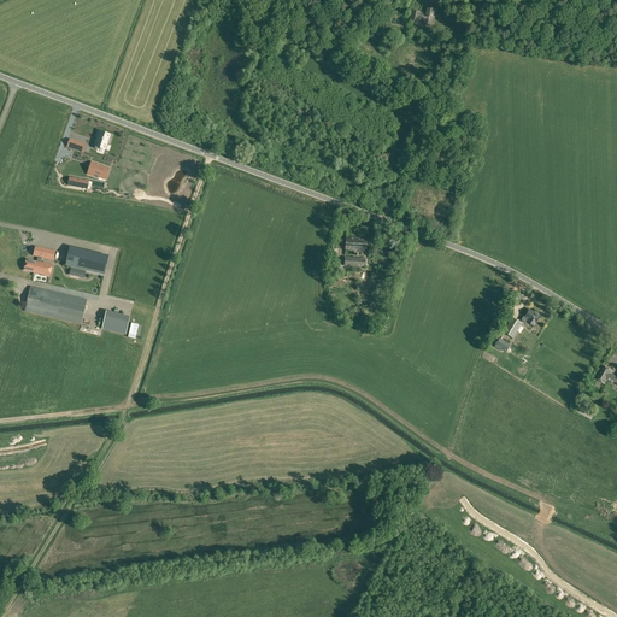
[(432,17),(434,17),(436,10),(436,6),(429,4),(428,9),(427,15),(421,13),(421,12),(412,11),(410,21),(416,23),(417,18),(424,21),(423,24),(430,27),(432,17)]
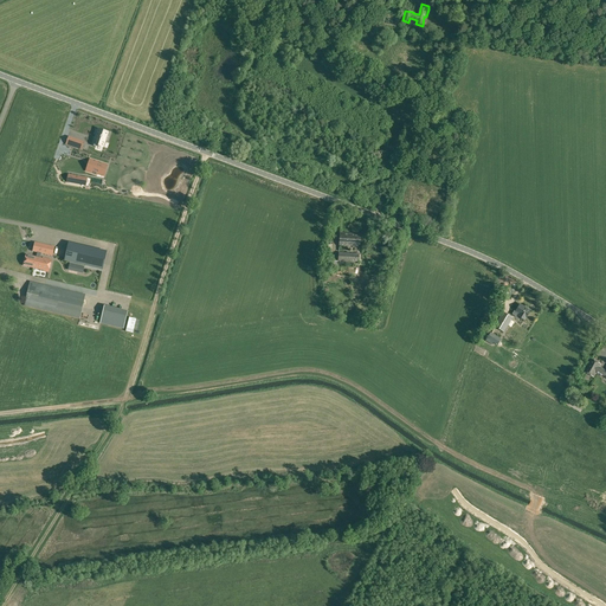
[(109,133),(97,129),(94,137),(92,137),(90,146),(95,147),(96,147),(103,149),(103,148),(104,149),(105,143),(107,143),(110,134),(108,133),(109,133)]
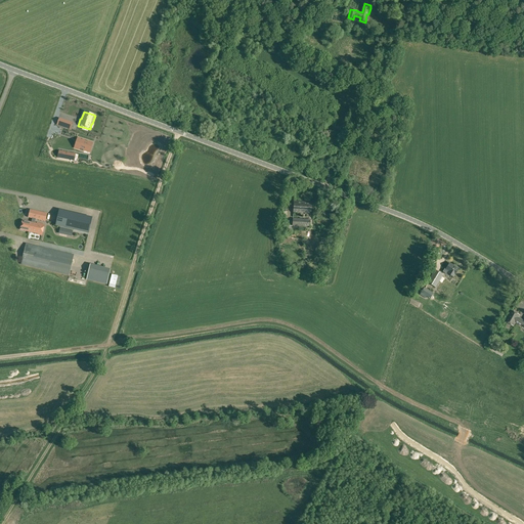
[(90,154),(94,142),(78,137),(74,148),(84,153),(85,151),(90,154)]
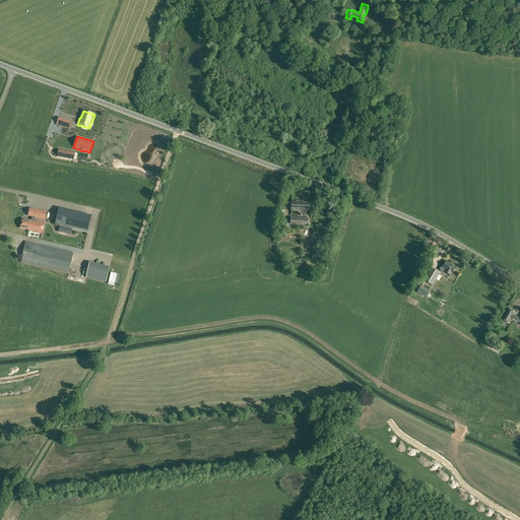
[(74,159),(75,153),(59,150),(57,156),(74,159)]
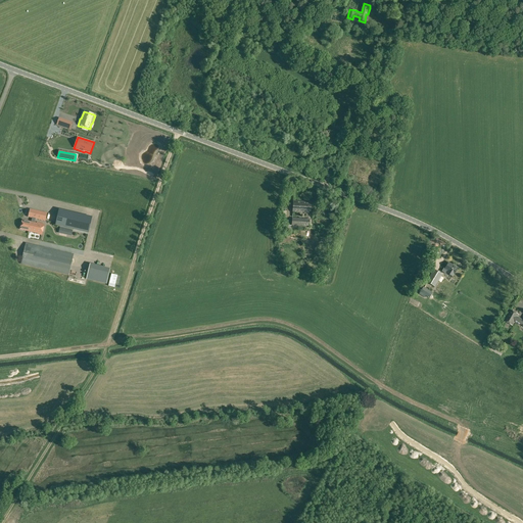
[(293,211),(311,212),(311,202),(293,201),(293,211)]
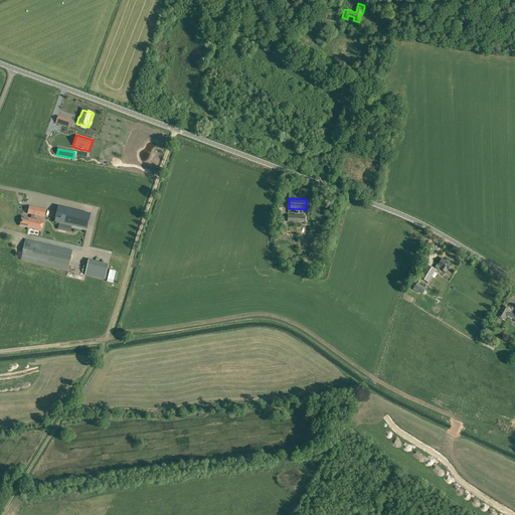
[(46,209),(32,206),(30,214),(32,214),(31,218),(22,216),(20,225),(34,229),(41,231),(44,220),(37,218),(36,219),(34,218),(35,215),(44,217),(46,209)]
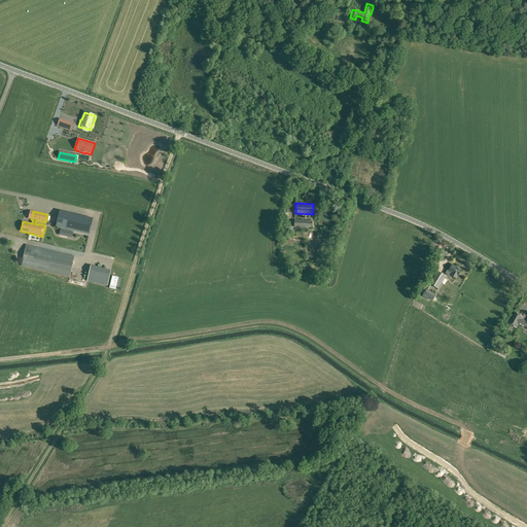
[(93,219),(60,211),(56,226),(90,235),(93,219)]
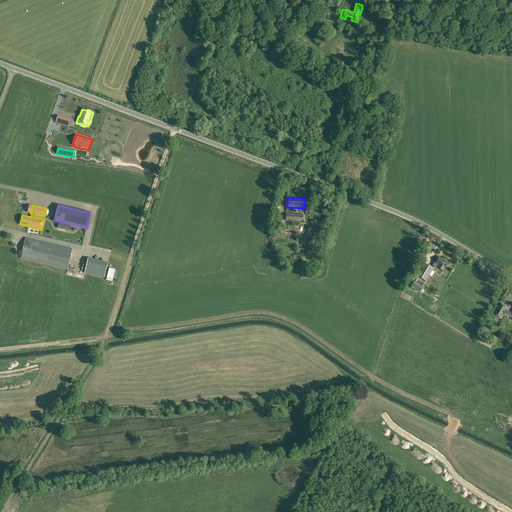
[(286,213),(286,220),(286,221),(297,221),(303,222),(303,214),(286,213)]
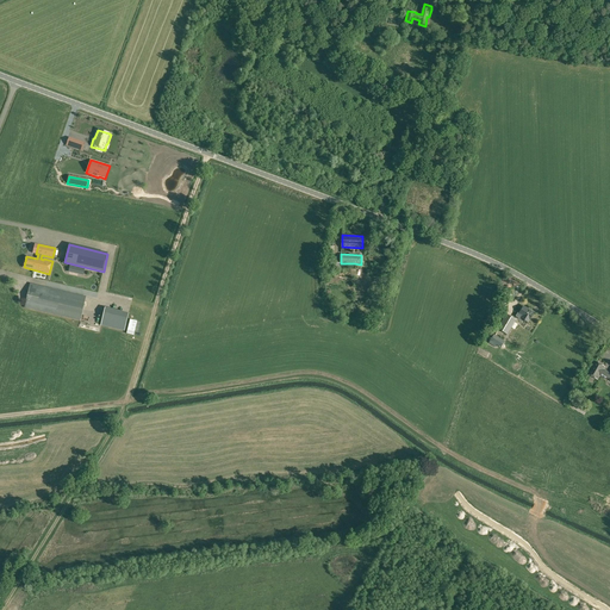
[(24,307),(61,316),(80,321),(86,297),(67,292),(30,284),(24,307)]
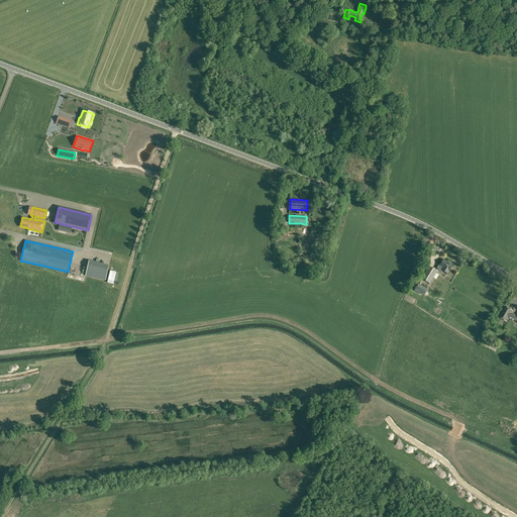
[(437,268),(441,271),(441,270),(447,274),(452,266),(443,260),(440,265),(439,265),(437,268)]
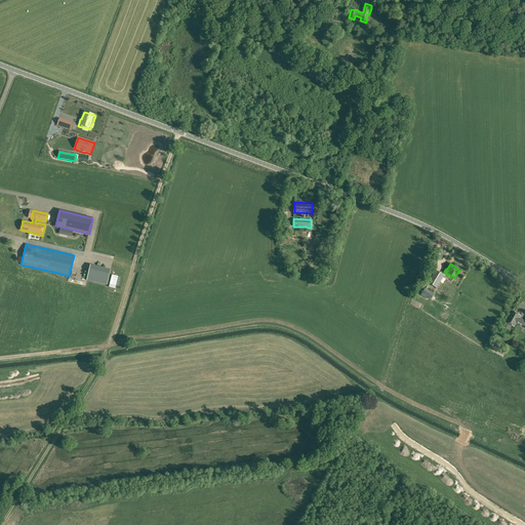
[(90,265),(86,280),(107,284),(110,270),(90,265)]
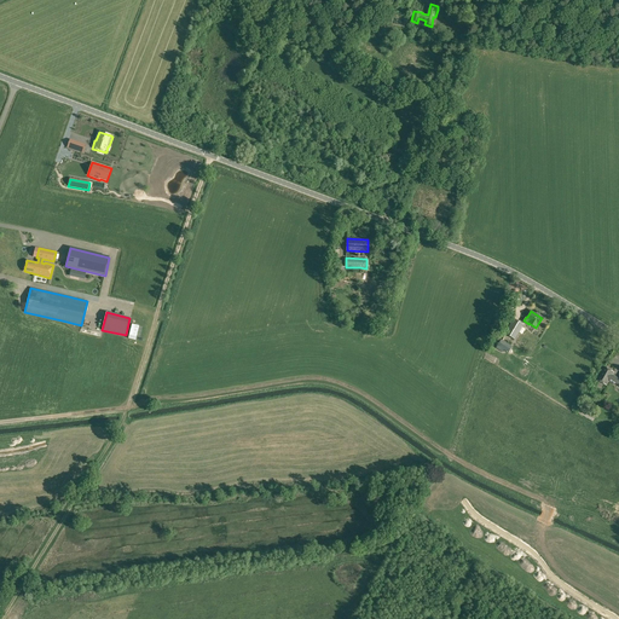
[(504,334),(505,334),(514,340),(515,340),(524,325),(514,319),(504,334)]
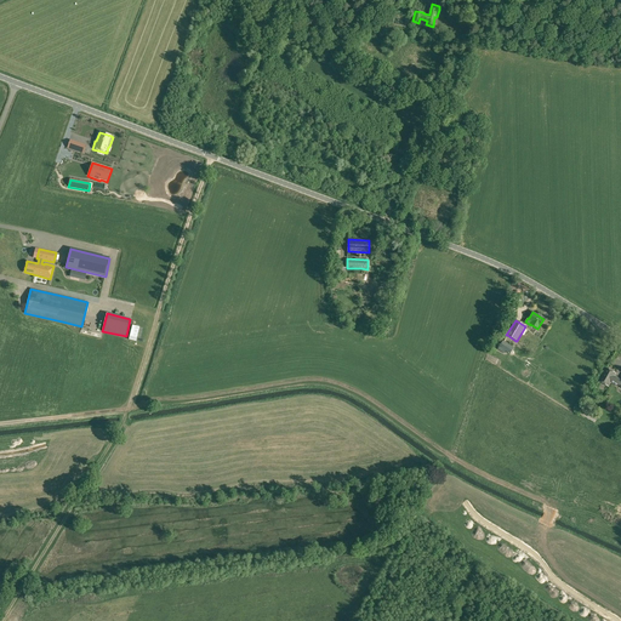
[(96,335),(91,354),(100,355),(104,337),(96,335)]
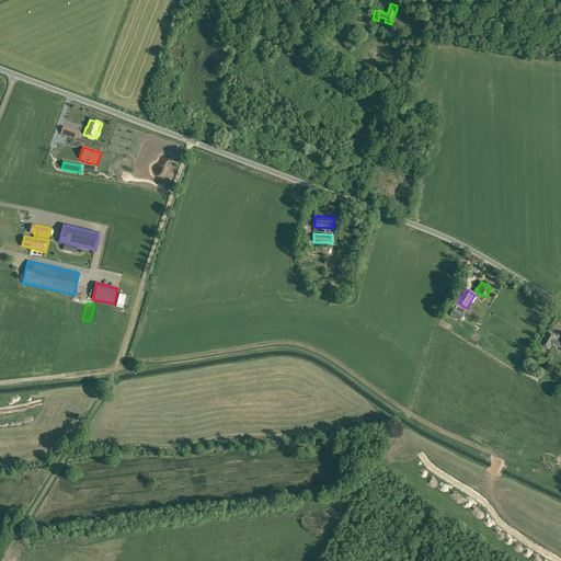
[(454,308),(449,316),(455,319),(456,317),(460,320),(465,313),(454,308)]
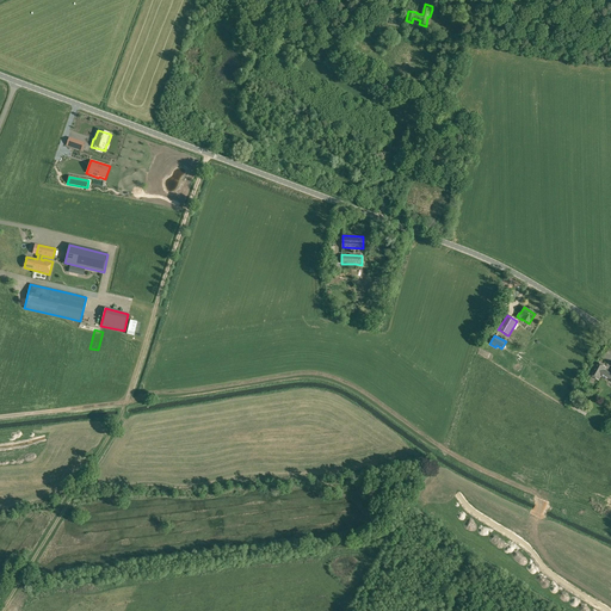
[(608,381),(609,378),(610,380),(610,374),(605,370),(606,368),(597,362),(590,375),(599,381),(602,376),(608,381)]
